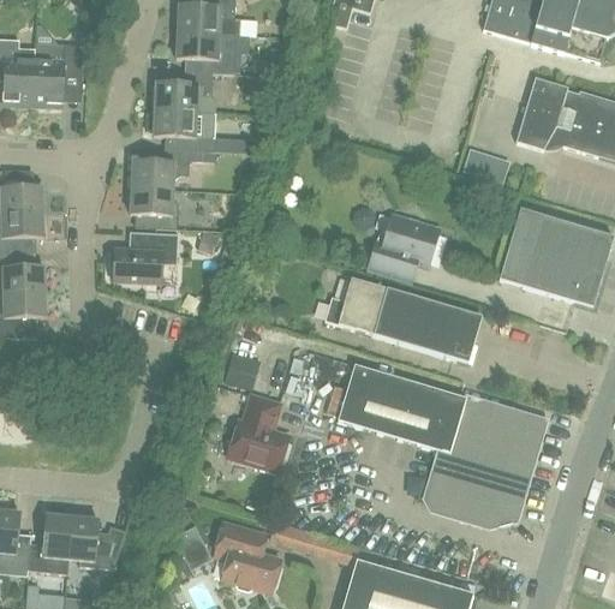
[(234,16),(234,0),(208,0),(208,5),(178,4),(177,30),(236,33),(239,33),(240,17),(234,16)]
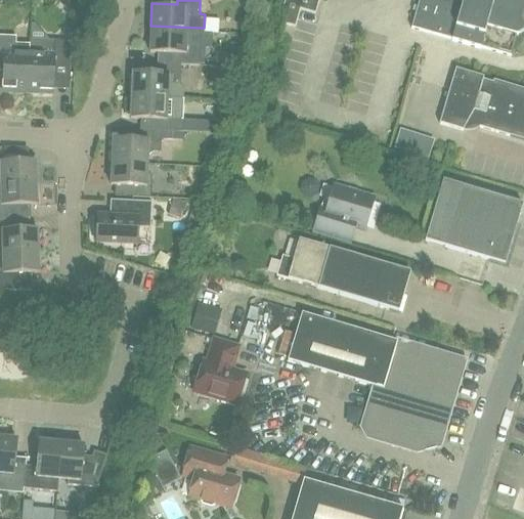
[(315,9),(318,0),(284,0),(278,17),(295,23),(300,5),(315,9)]
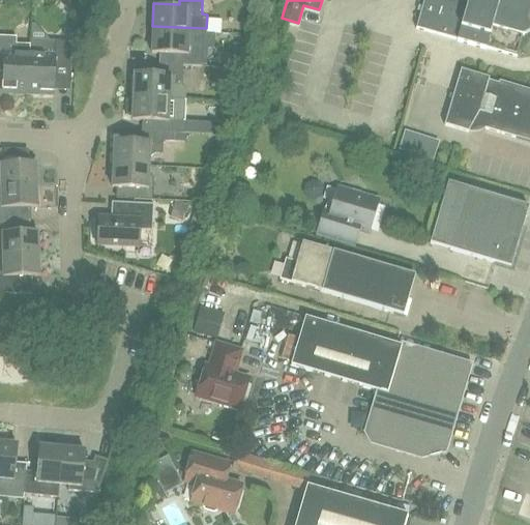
[(422,0),(415,24),(457,35),(457,36),(486,45),(486,44),(517,52),(522,31),(529,27),(529,23),(526,17),(529,3),(529,0),(422,0)]
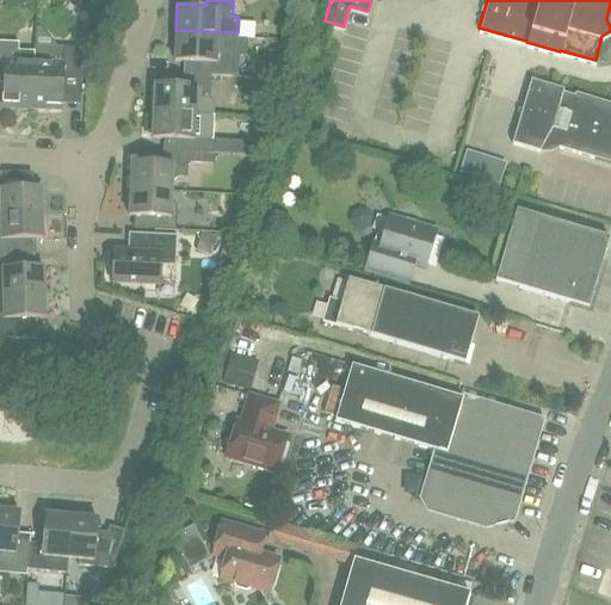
[(204,57),(204,71),(210,71),(232,72),(234,32),(176,30),(174,56),(204,57)]
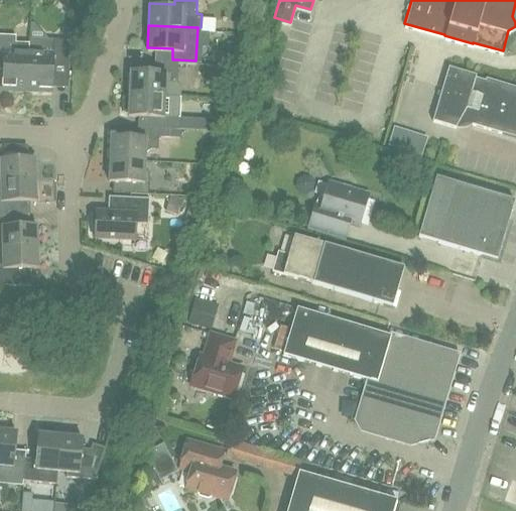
[(26,87),(29,34),(28,34),(28,38),(16,38),(16,30),(0,29),(0,60),(1,61),(3,64),(2,86),(26,87)]
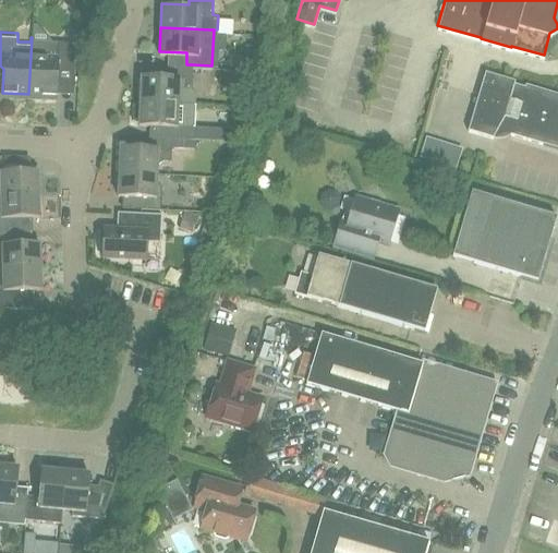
[(71,39),(57,38),(32,37),(28,94),(55,95),(56,71),(58,69),(69,70),(71,39)]
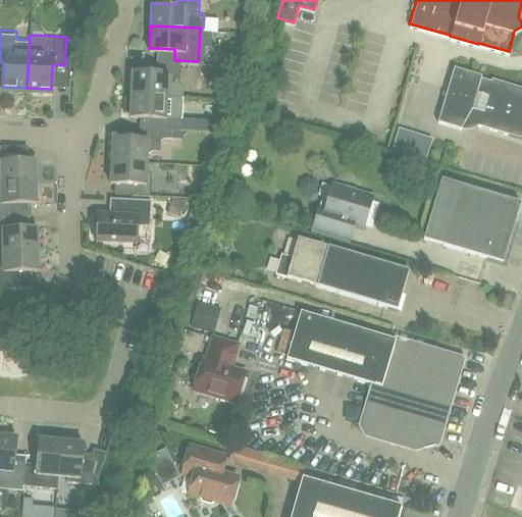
[(179,80),(179,60),(174,60),(157,59),(157,70),(132,68),(131,91),(184,94),(184,84),(179,80)]
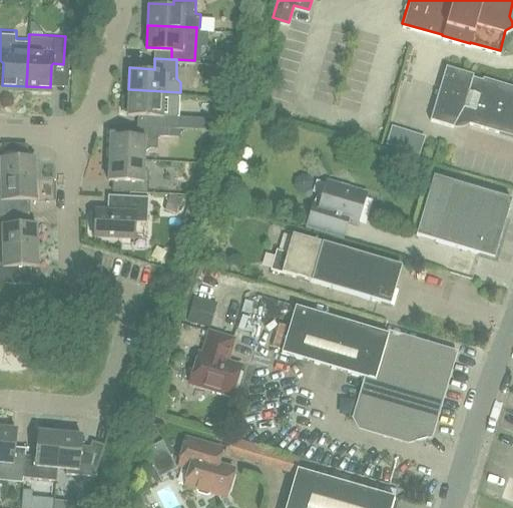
[(446,63),(430,116),(453,123),(458,113),(470,116),(469,120),(512,132),(512,82),(483,74),(482,76),(473,73),(473,71),(446,63)]
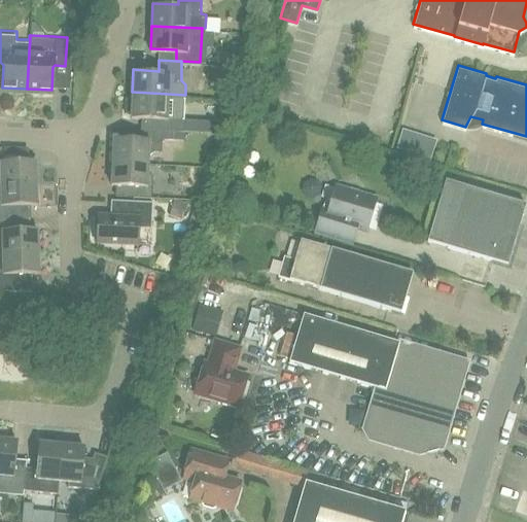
[(132,92),(132,94),(126,96),(125,110),(131,112),(131,114),(160,116),(159,127),(139,126),(139,127),(176,128),(183,129),(185,95),(132,92)]
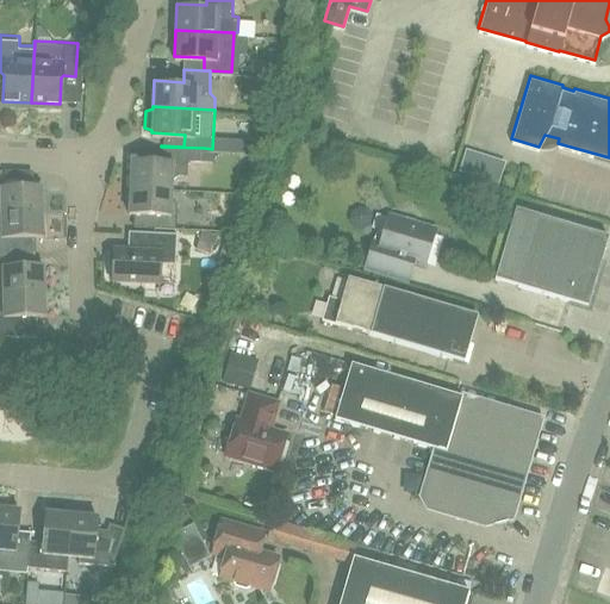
[(238,149),(248,150),(249,137),(240,137),(238,149)]
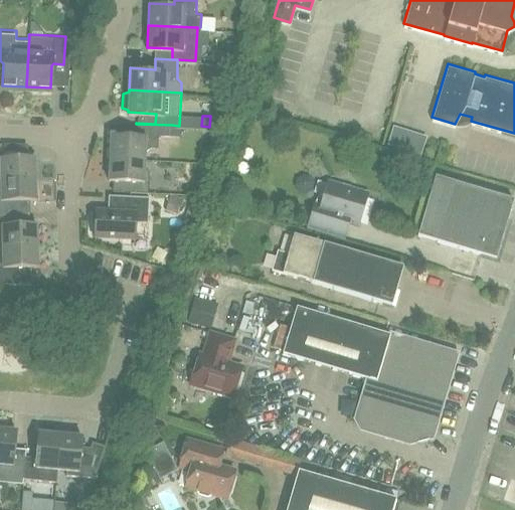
[(172,133),(172,125),(136,124),(136,134),(111,133),(110,155),(145,157),(145,149),(150,145),(157,145),(158,135),(160,133),(172,133)]
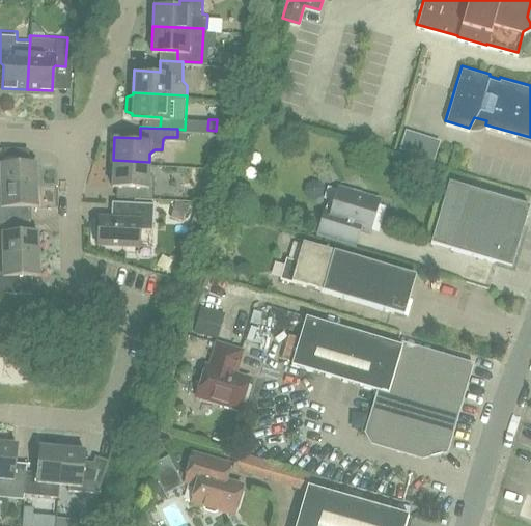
[(0,160),(0,176),(0,183),(36,182),(36,160),(0,160)]
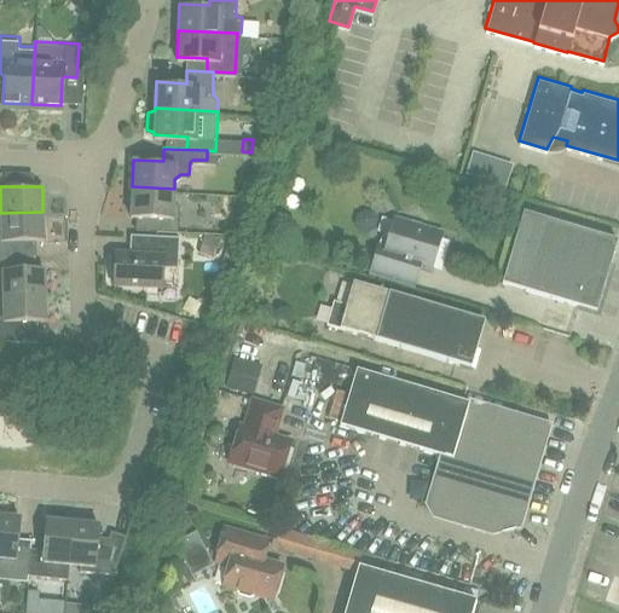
[(156,227),(178,229),(179,203),(173,197),(174,189),(132,186),(131,213),(154,214),(156,218),(156,227)]
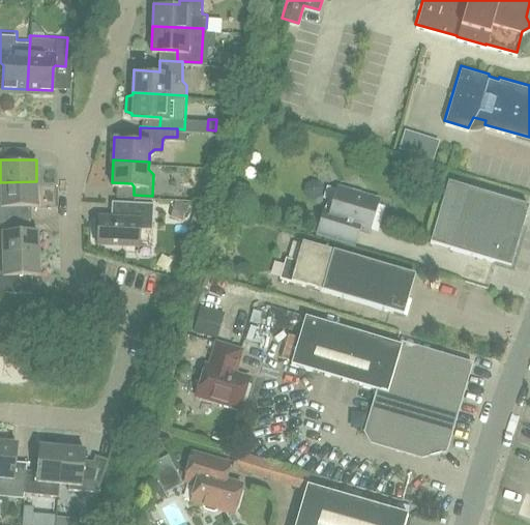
[(510,263),(529,202),(447,178),(429,239),(510,263)]
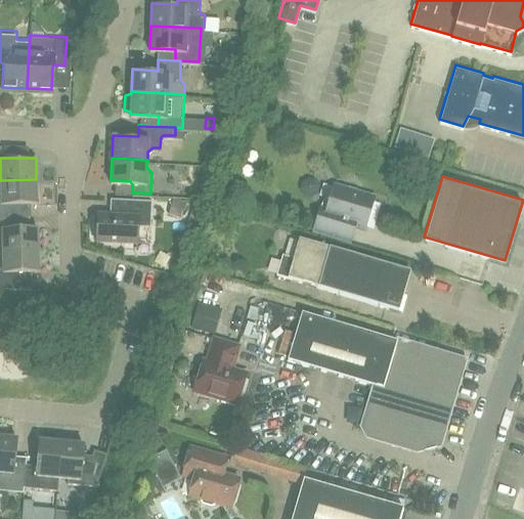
[(36,179),(0,180),(0,179),(0,213),(8,213),(8,201),(37,201),(36,179)]
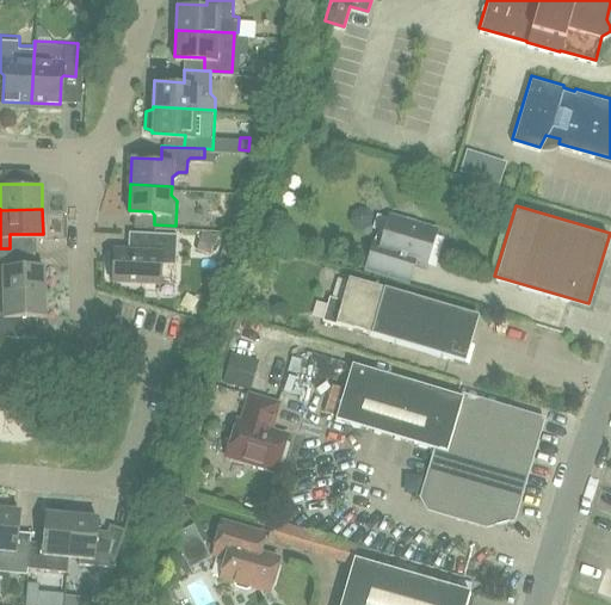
[(376,230),(365,265),(396,273),(400,261),(405,259),(424,264),(436,227),(417,221),(414,217),(406,215),(402,216),(389,213),(384,229),(381,228),(376,230)]
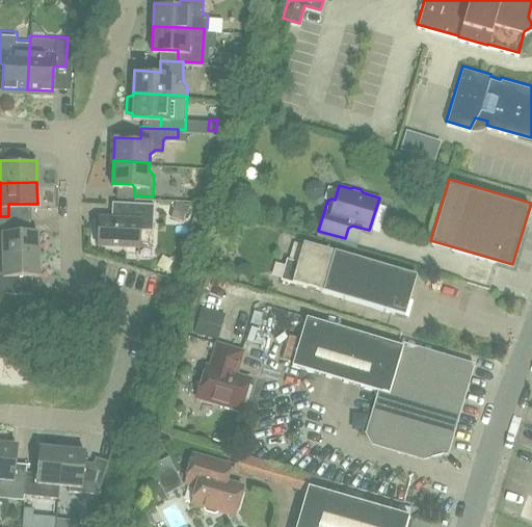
[(125,215),(99,214),(98,241),(138,243),(139,227),(152,228),(154,201),(126,200),(125,215)]
